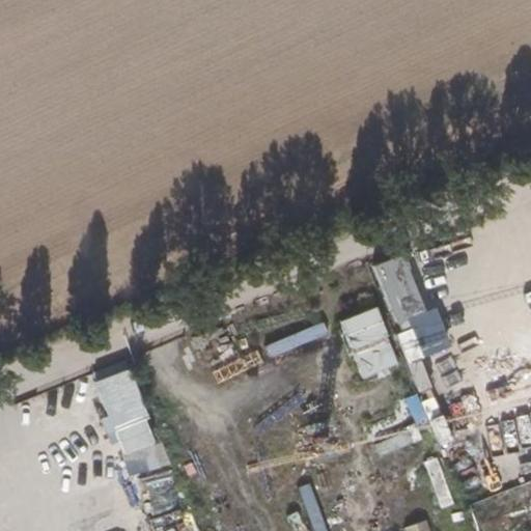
[(450,248),(400,259),(409,291),(457,280),(450,248)]
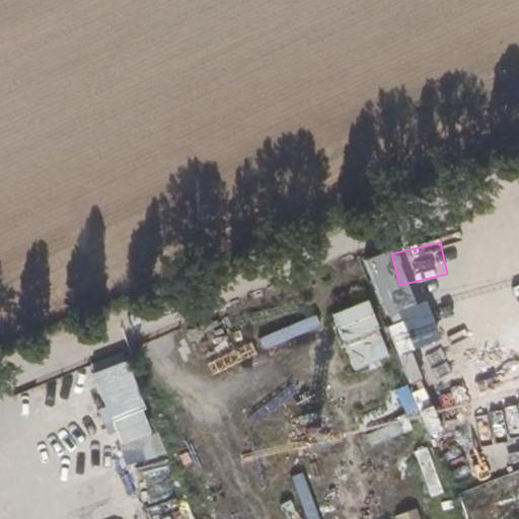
[(387,295),(395,353),(455,344),(451,313),(429,316),(426,290),(387,295)]
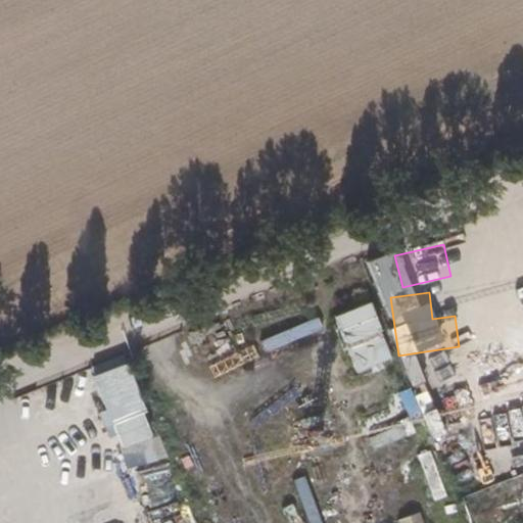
[(355,373),(390,361),(370,302),(334,316),(355,373)]
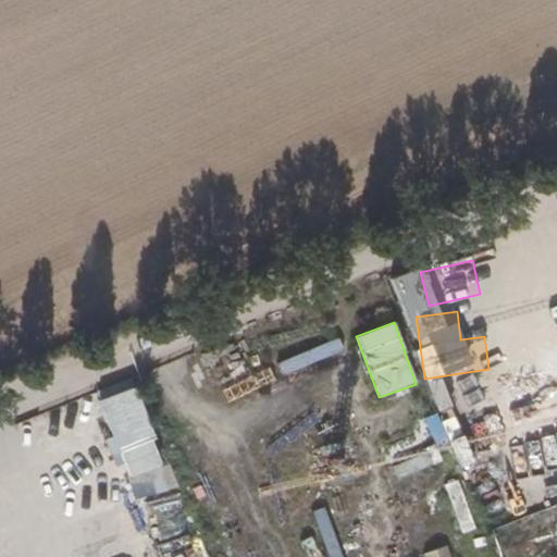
[(397,480),(435,467),(430,453),(392,466),(397,480)]
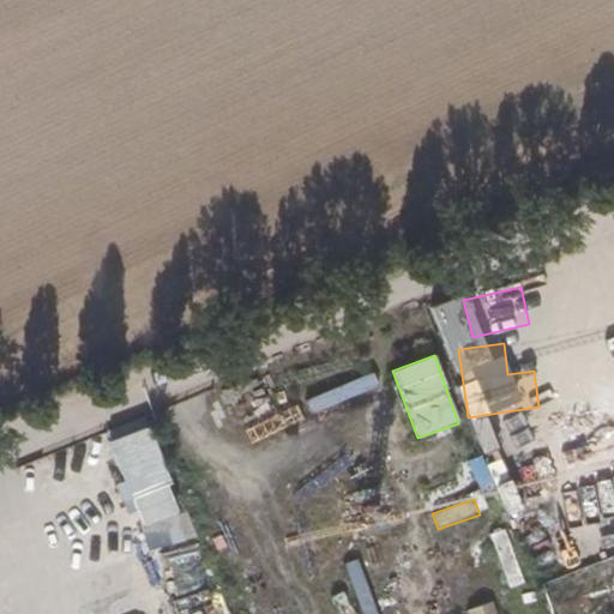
[(461,613),(498,613),(493,601),(461,613)]
